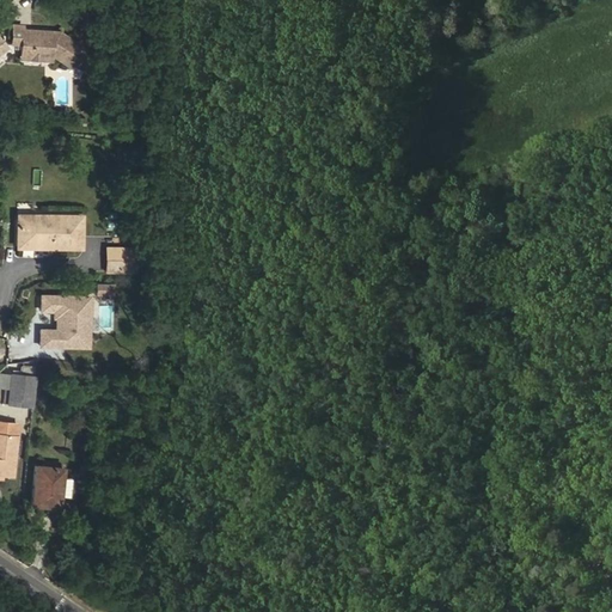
[(84,49),(59,32),(22,30),(22,25),(12,25),(11,43),(20,43),(20,51),(56,54),(55,57),(72,68),(73,65),(81,71),(91,56),(83,51),(84,49)]
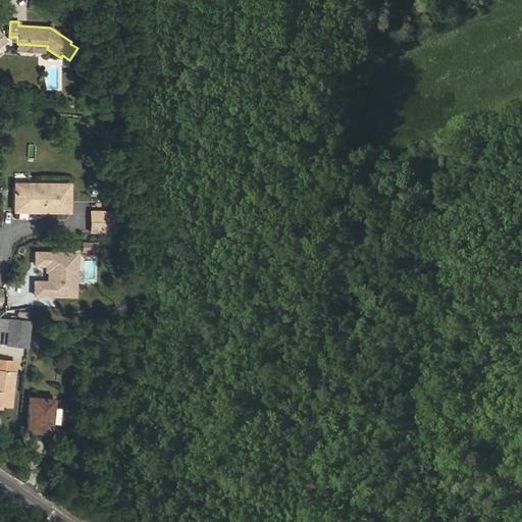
[(68,211),(68,184),(42,184),(41,188),(13,187),(13,210),(68,211)]
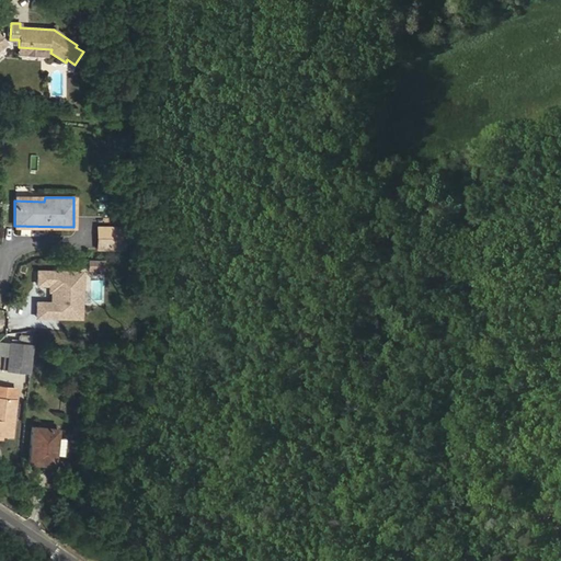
[(123,249),(123,227),(98,226),(96,237),(107,238),(107,249),(123,249)]
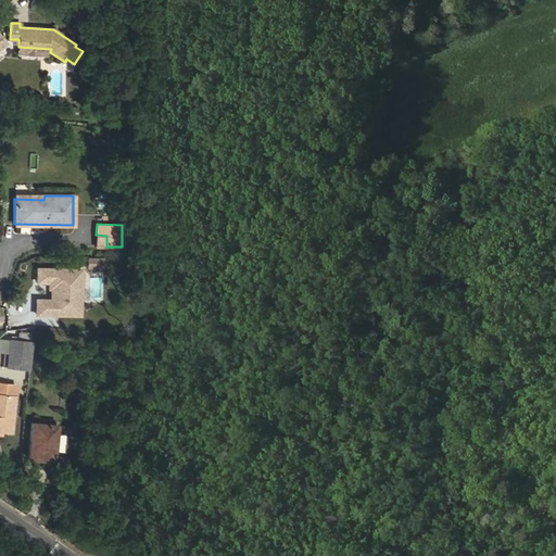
[(106,247),(106,236),(96,235),(96,247),(106,247)]
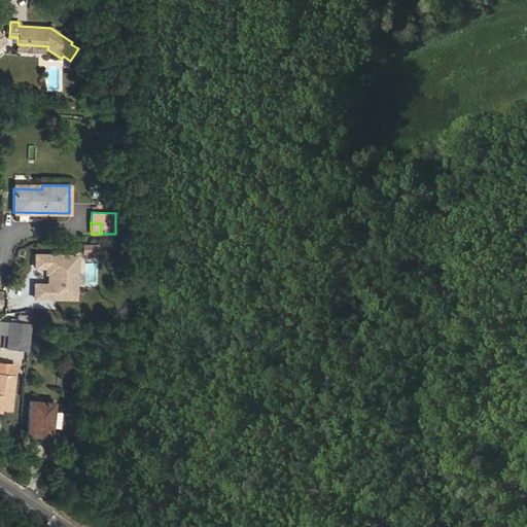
[(27,350),(29,324),(8,322),(5,348),(27,350)]
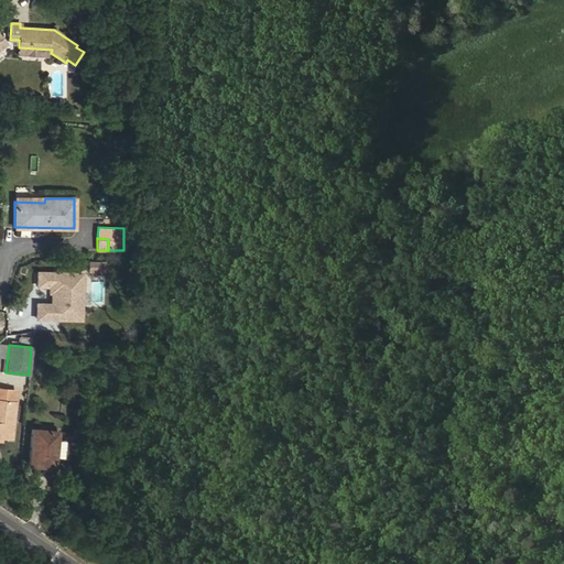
[(0,436),(11,437),(15,391),(0,389),(0,436)]
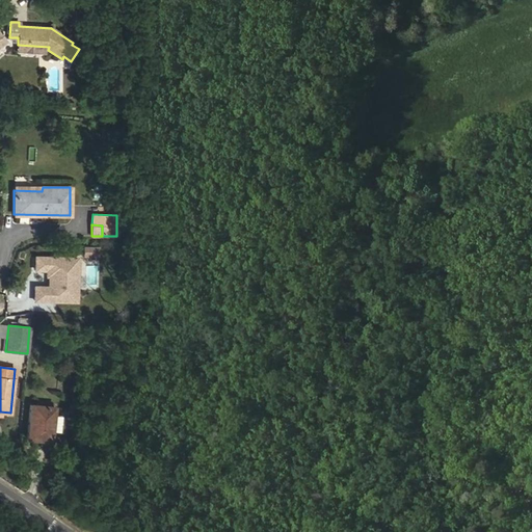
[(52,416),(53,406),(29,404),(26,439),(50,441),(51,429),(52,416)]
